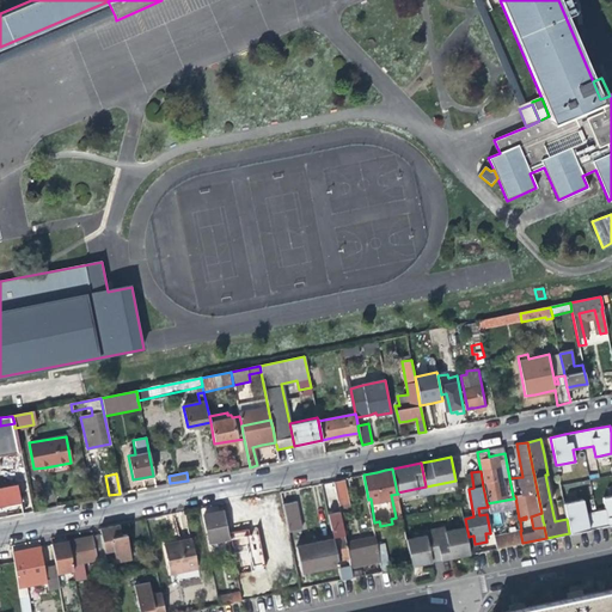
[(343,478),(334,481),(337,500),(347,499),(343,478)]
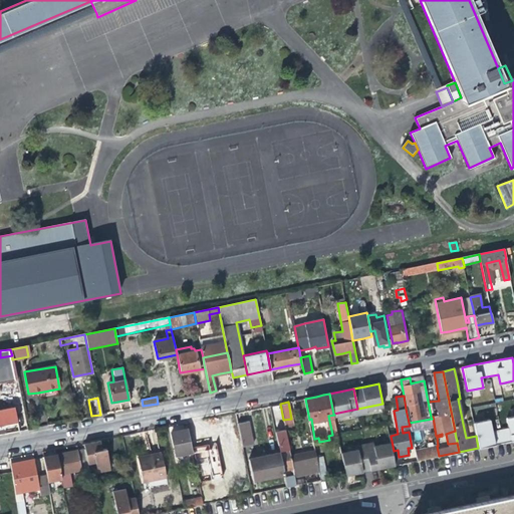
[(14,408),(0,411),(0,424),(16,422),(14,408)]
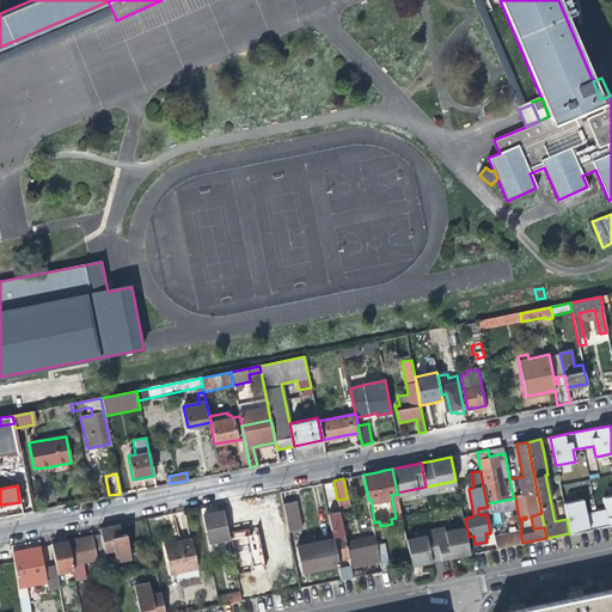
[(583,502),(564,506),(569,533),(582,531),(611,524),(611,495),(604,497),(606,509),(587,514),(583,502)]
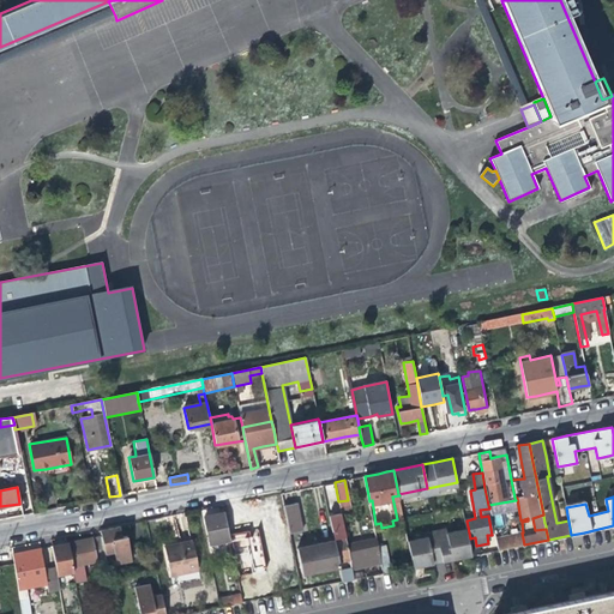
[(294,499),(283,501),(286,515),(289,529),(300,527),(294,499)]
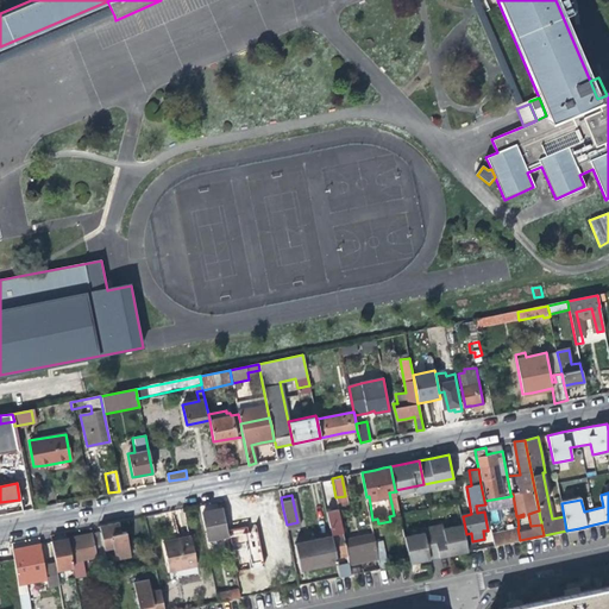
[(337,503),(325,506),(331,534),(332,537),(337,562),(339,577),(351,575),(349,564),(344,540),(343,532),(341,528),(340,519),(337,503)]
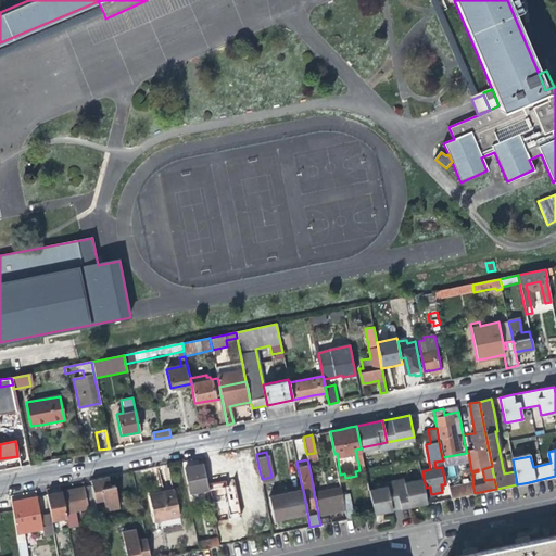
[(203,464),(202,465),(200,465),(198,465),(193,466),(185,467),(188,488),(191,487),(191,490),(205,487),(207,487),(203,464)]
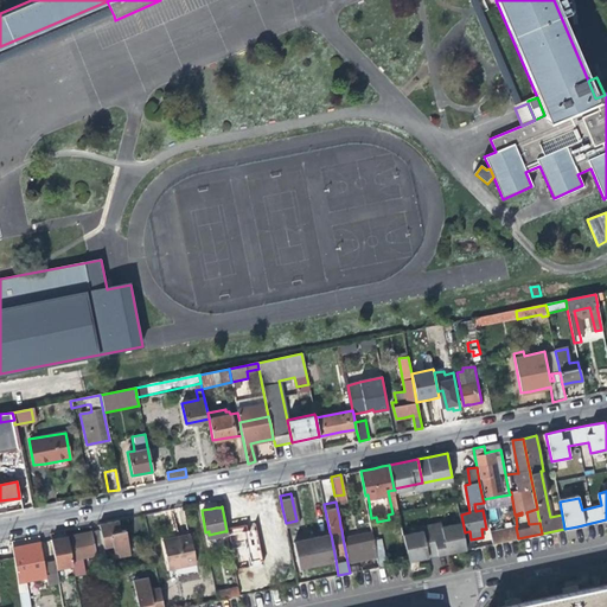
[(117,519),(97,523),(98,530),(102,542),(110,541),(113,551),(128,548),(126,538),(121,540),(120,531),(117,519)]
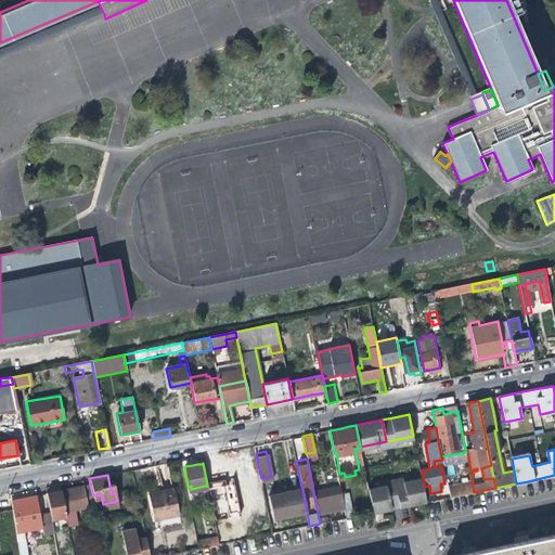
[(211,481),(216,519),(240,516),(235,478),(211,481)]
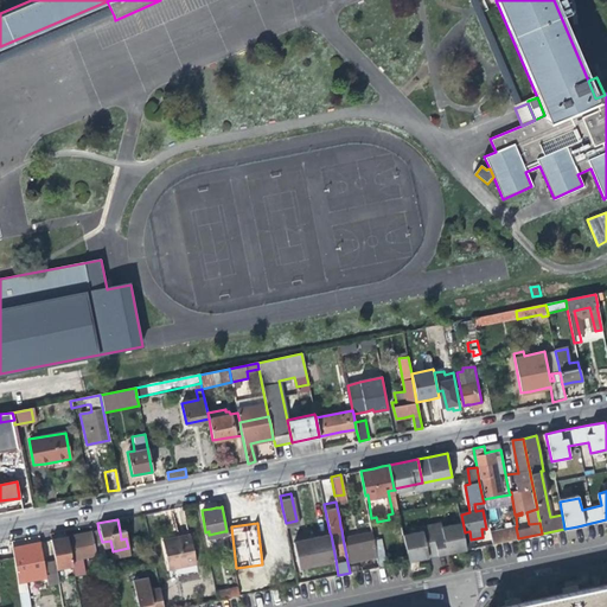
[(433,531),(438,555),(453,551),(466,549),(461,525),(433,531)]
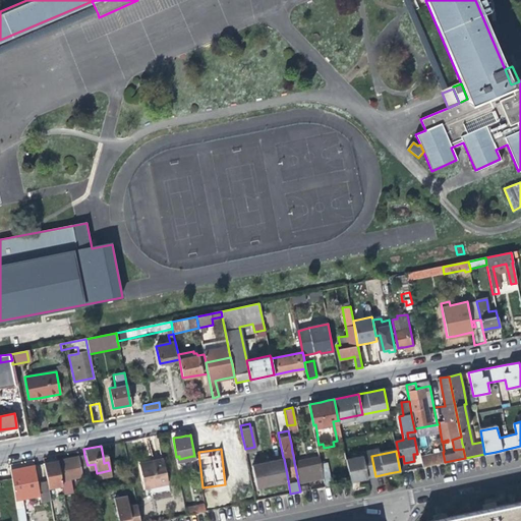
[(422,467),(445,462),(444,457),(443,452),(420,457),(422,467)]
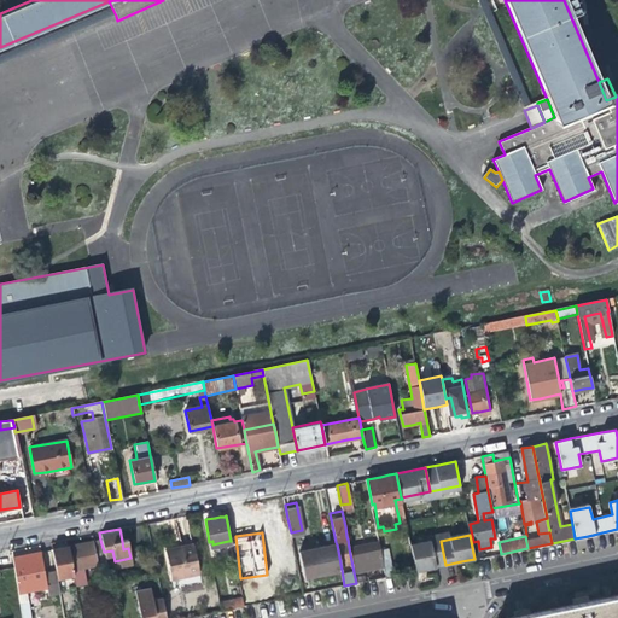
[(104,552),(100,540),(69,546),(74,573),(83,572),(83,570),(98,566),(98,563),(105,561),(104,552)]
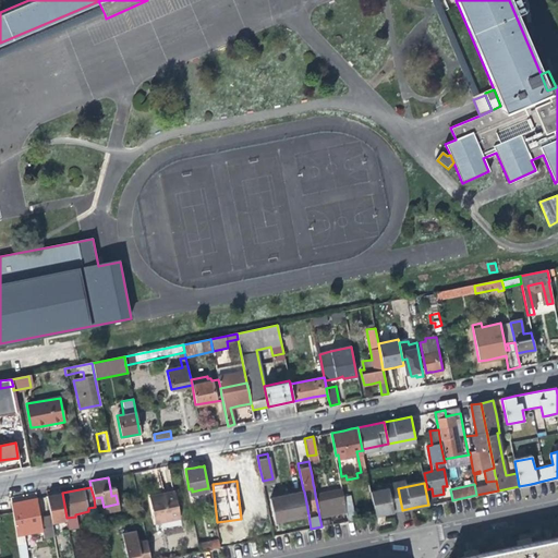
[(319,517),(347,511),(343,496),(342,488),(315,495),(319,517)]
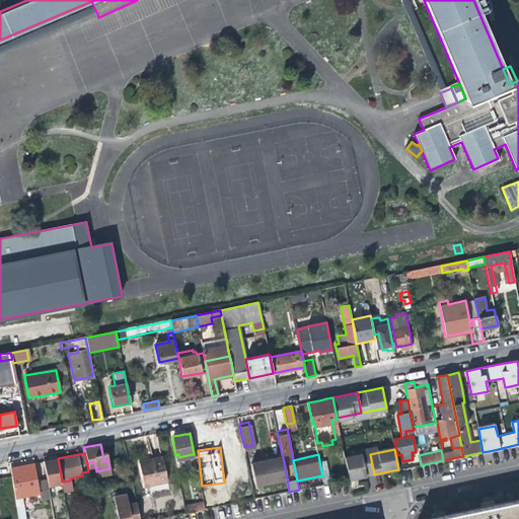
[(374,474),(370,454),(346,459),(350,479),(366,476),(374,474)]
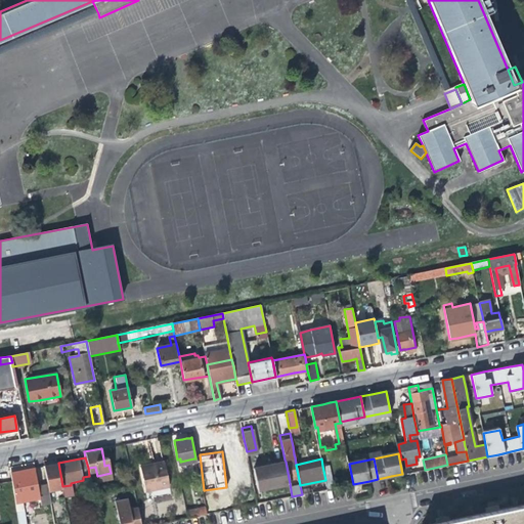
[(148,465),(140,467),(145,490),(169,485),(164,462),(148,465)]
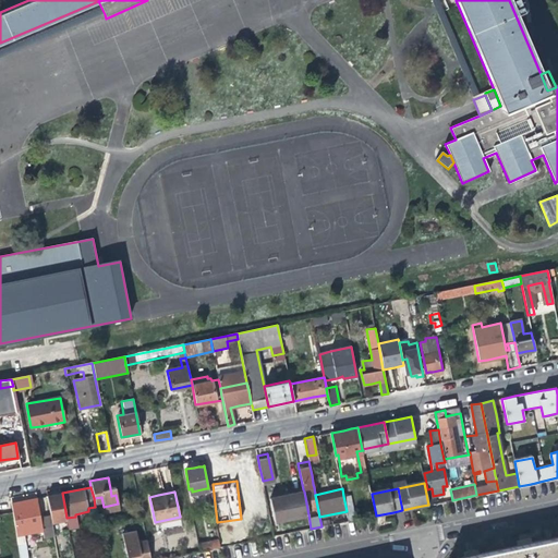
[(275,521),(308,514),(304,492),(269,498),(275,521)]
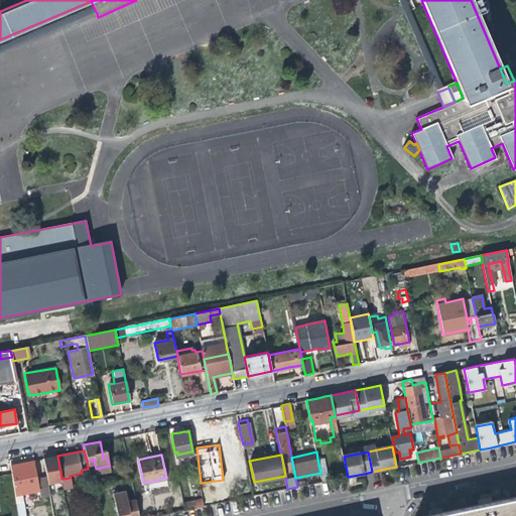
[(47,482),(60,479),(56,456),(43,459),(46,478),(47,482)]
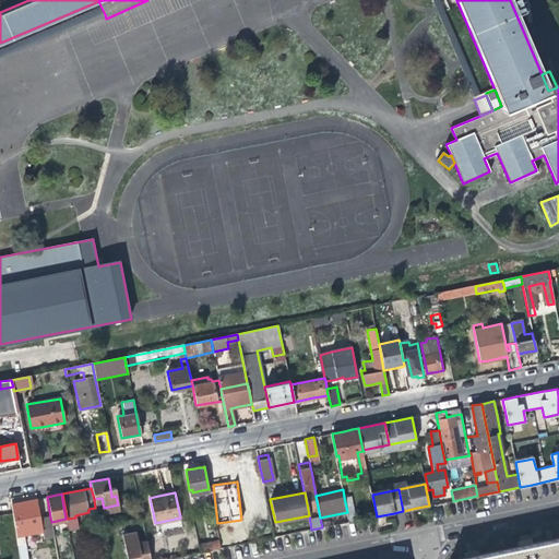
[(344,497),(347,512),(349,522),(356,521),(351,496),(344,497)]
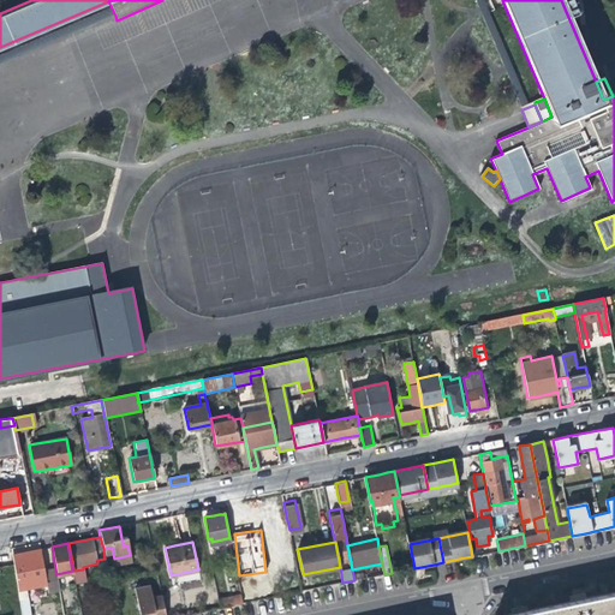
[(213,547),(207,549),(208,557),(220,555),(219,553),(218,547),(213,547)]
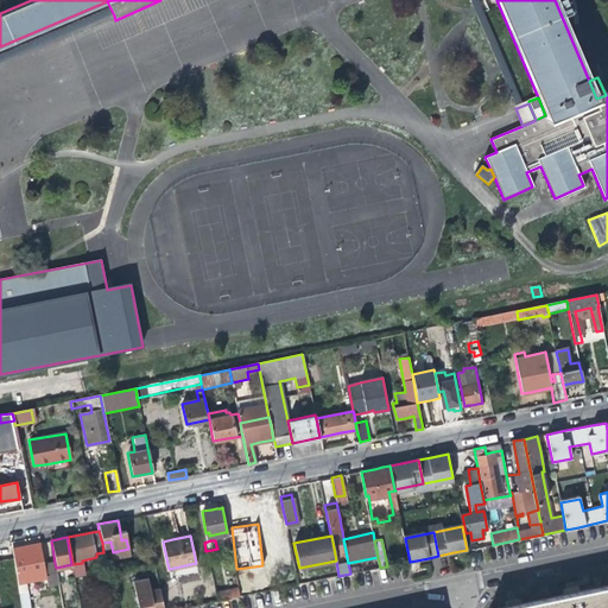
[(58,583),(56,568),(55,563),(44,564),(39,542),(12,548),(13,557),(14,561),(23,559),(26,583),(46,580),(48,586),(58,583)]
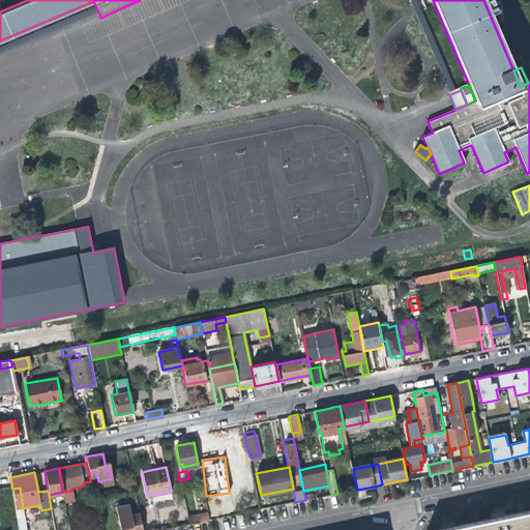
[(26,529),(23,508),(16,509),(16,510),(18,529),(26,529)]
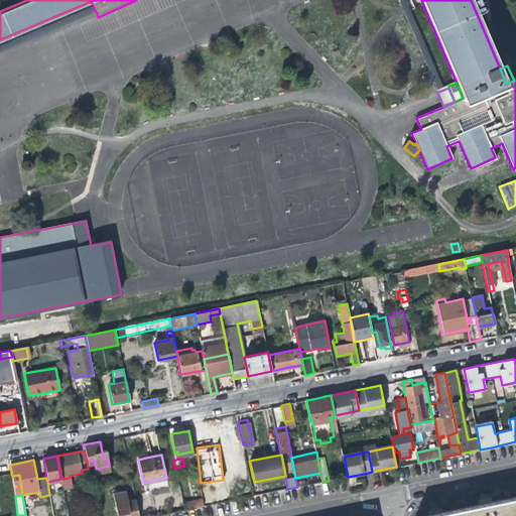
[(114,497),(116,507),(120,506),(121,512),(122,515),(138,515),(138,511),(137,504),(129,505),(127,495),(114,497)]
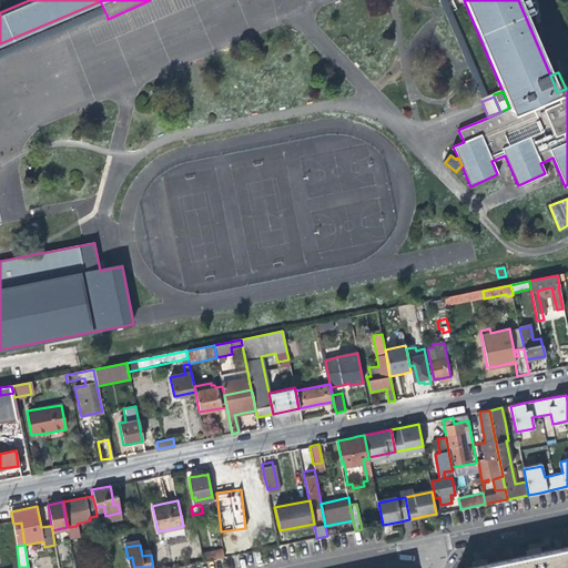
[(567,567),(567,561),(565,547),(540,551),(539,547),(531,549),(525,550),(525,555),(492,563),(492,567),(567,567)]
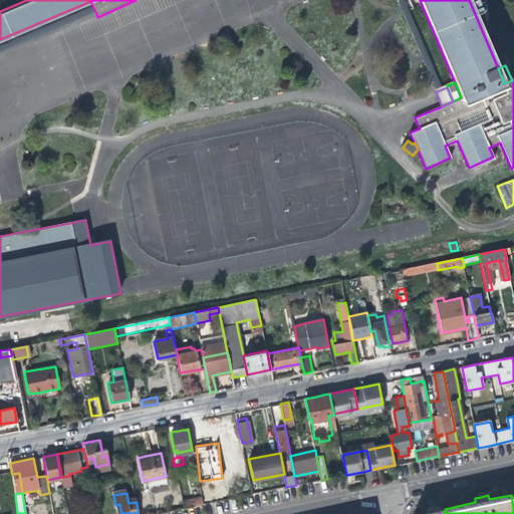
[(186,508),(203,504),(202,496),(184,499),(186,508)]
